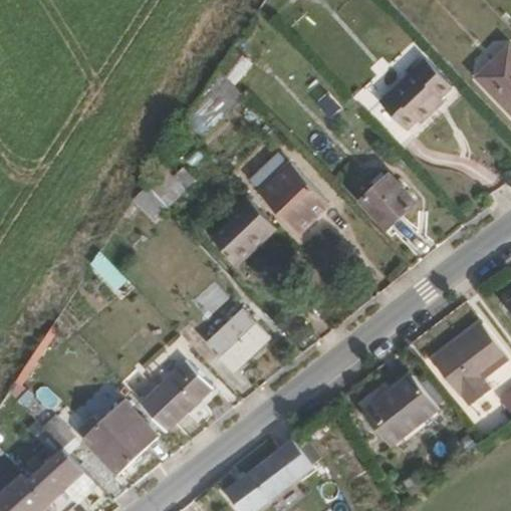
[(510,46),(478,76),(510,109),(510,46)]
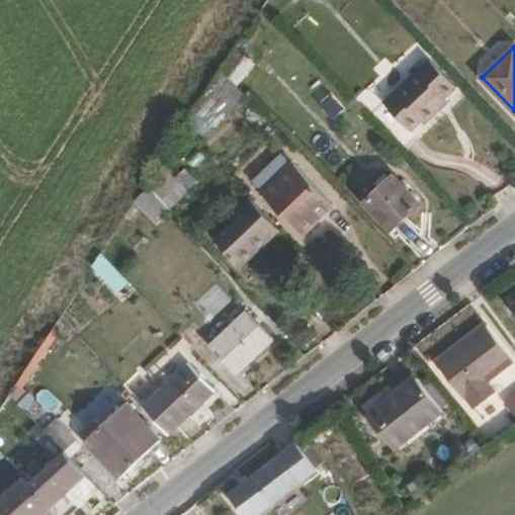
[(438,107),(451,96),(430,73),(393,108),(424,142),(449,118),(438,107)]
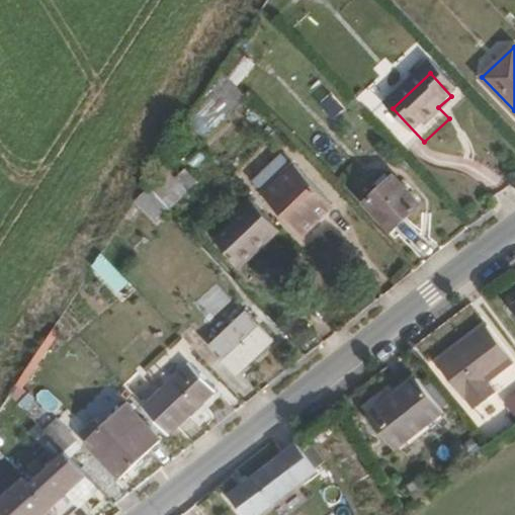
[(237,94),(240,92),(227,79),(215,91),(230,106),(239,97),(237,94)]
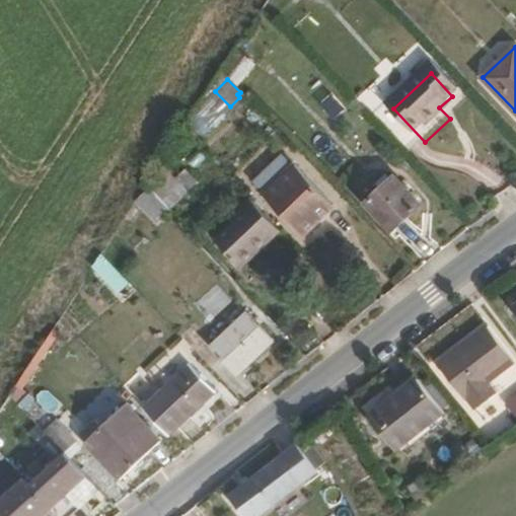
[(330,205),(321,196),(293,165),(262,196),(299,235),(330,205)]
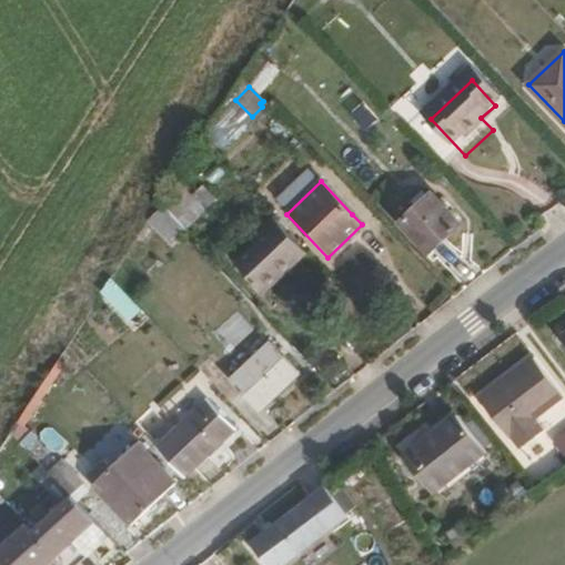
[(181,230),(211,200),(198,187),(188,195),(178,187),(157,205),(179,228),(181,230)]
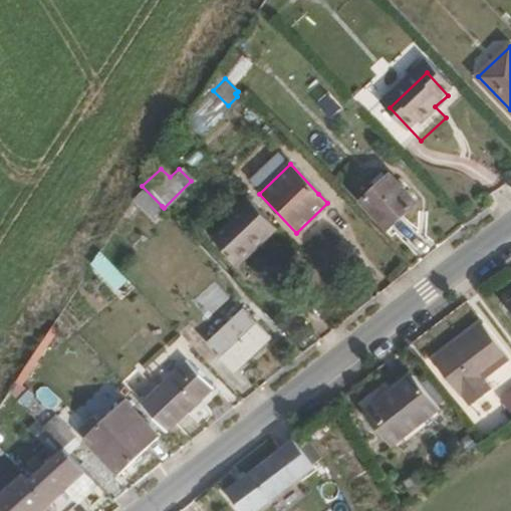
[(336,185),(354,206),(372,190),(355,169),(336,185)]
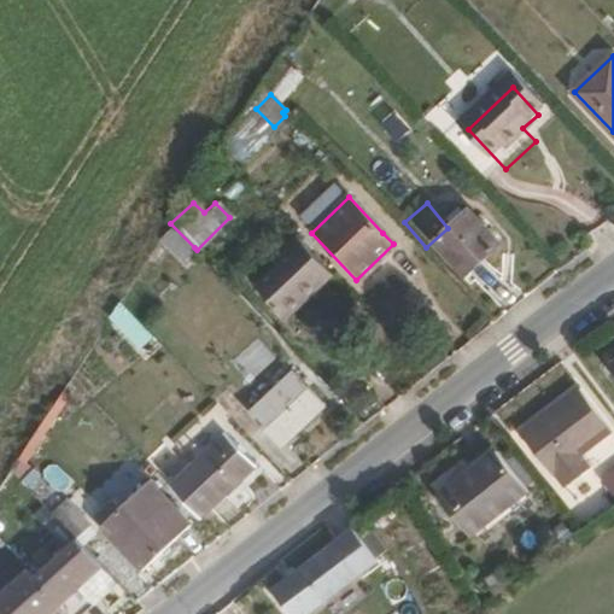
[(500,243),(467,210),(434,243),(466,275),(500,243)]
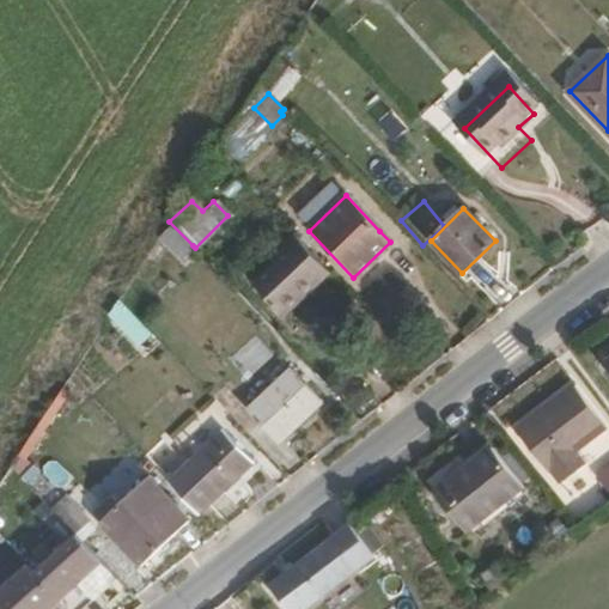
[(193,245),(169,221),(160,231),(159,233),(181,257),(193,245)]
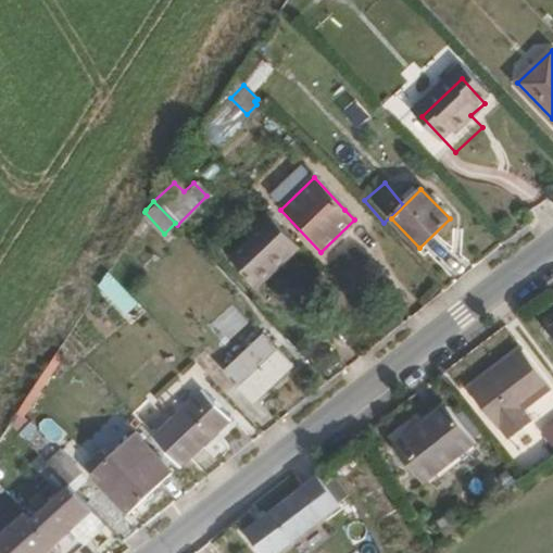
[(256,279),(289,249),(291,251),(296,246),(263,212),(243,233),(250,240),(228,261),(254,288),(259,284),(256,279)]
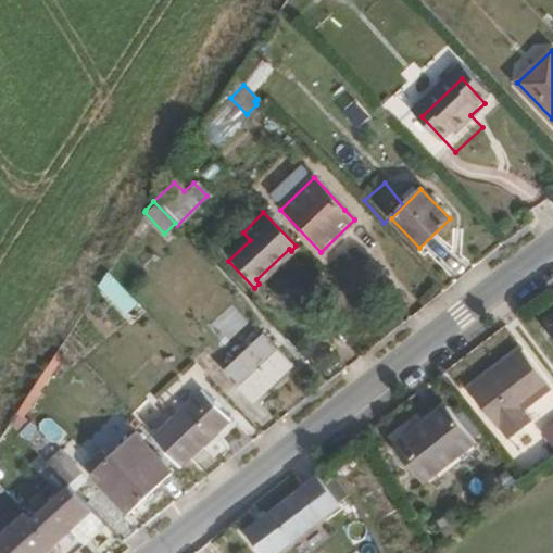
[(117,284),(107,273),(98,286),(105,294),(117,284)]
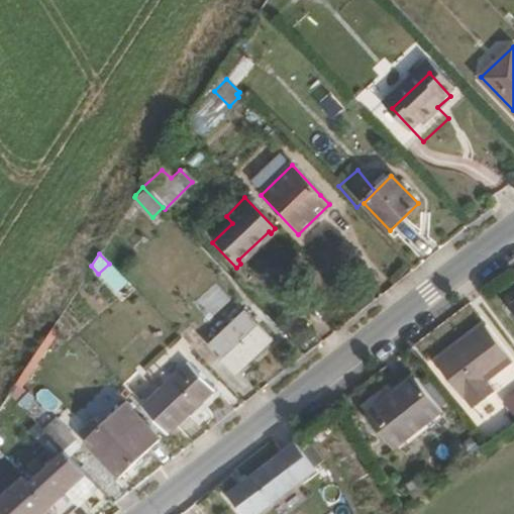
[(513,322),(513,297),(502,307),(513,322)]
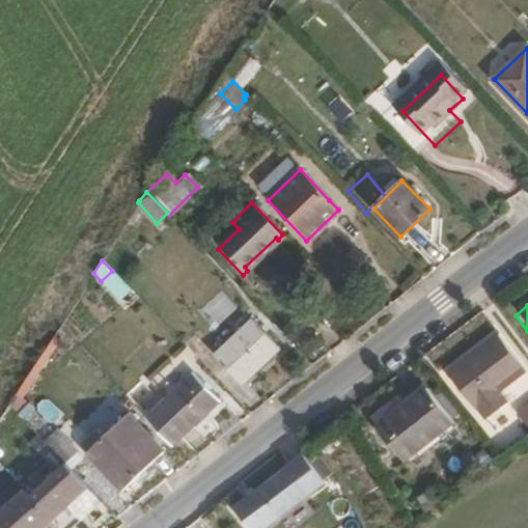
[(241,383),(279,346),(252,321),(214,356),(209,351),(198,360),(215,377),(226,367),(241,383)]
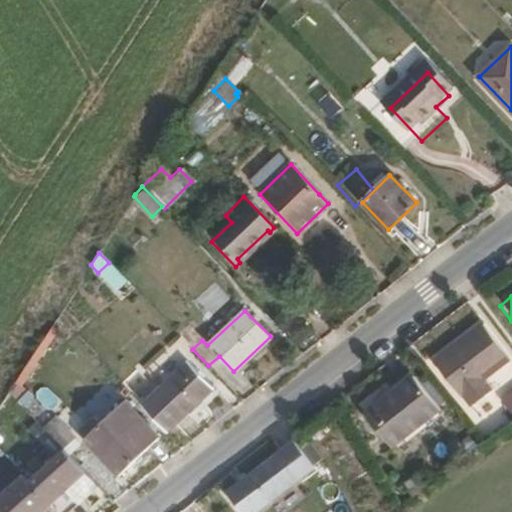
[(461,397),(505,359),(476,325),(432,363),(461,397)]
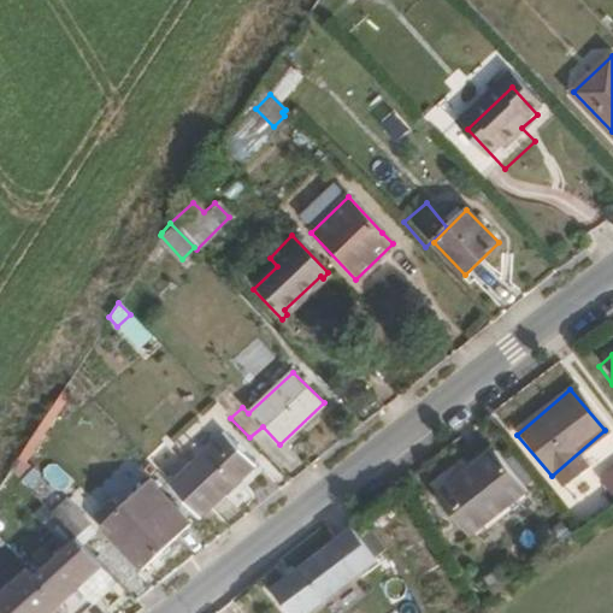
[(200,517),(254,465),(224,435),(170,485),(200,517)]
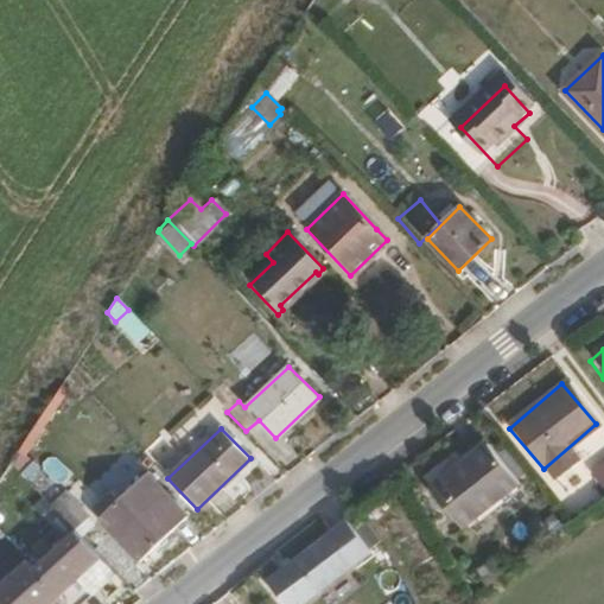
[(463,531),(515,485),(485,451),(433,494),(463,531)]
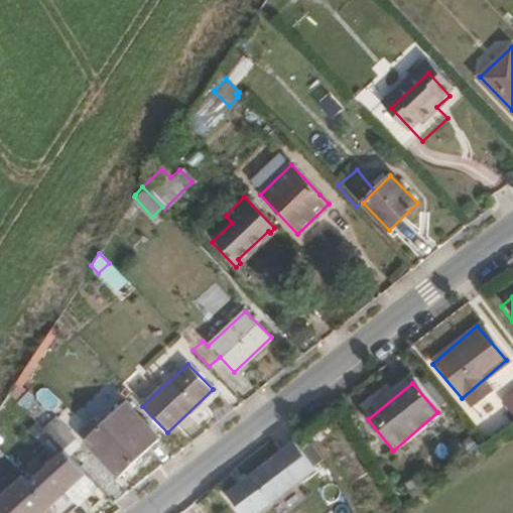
[(512,395),(503,410),(512,416),(512,395)]
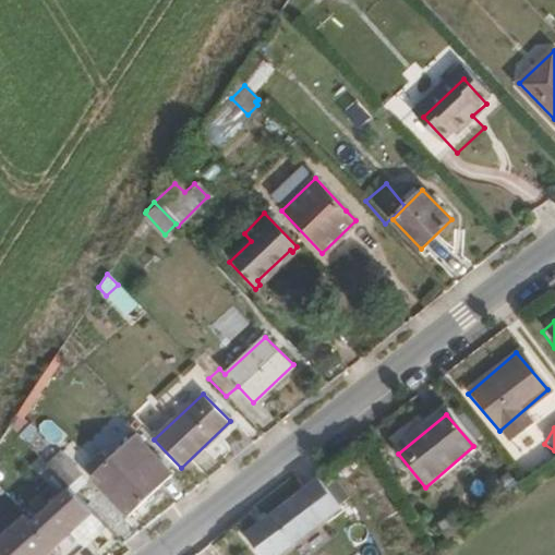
[(127,515),(170,475),(132,436),(88,475),(127,515)]
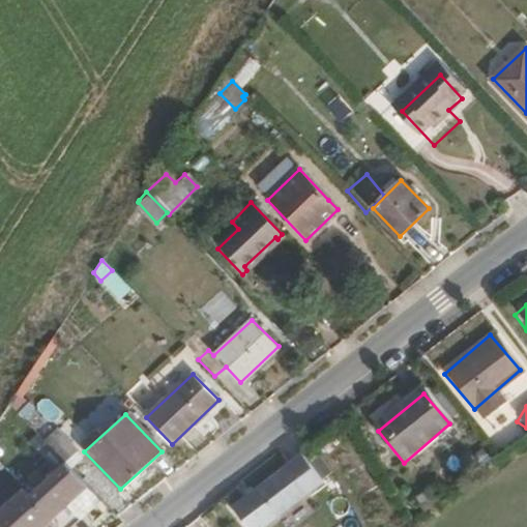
[(48,444),(24,419),(8,444),(16,451),(26,463),(48,444)]
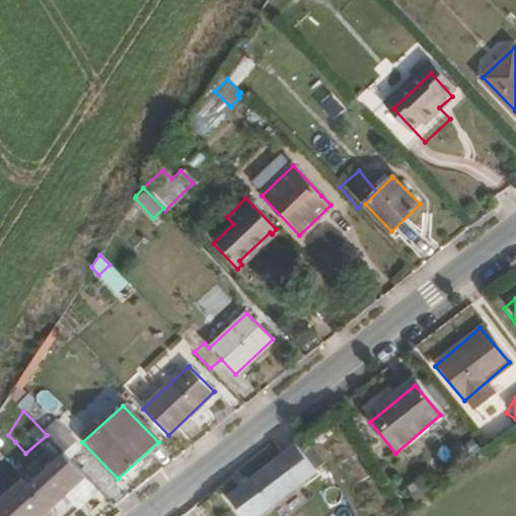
[(64,453),(47,435),(25,453),(44,472),(64,453)]
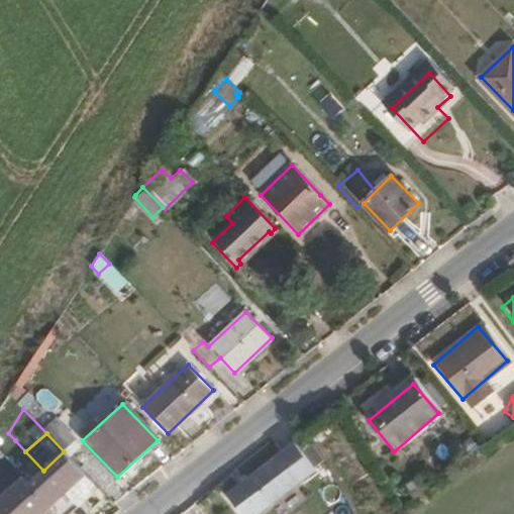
[(25,451),(15,440),(4,450),(15,461),(25,451)]
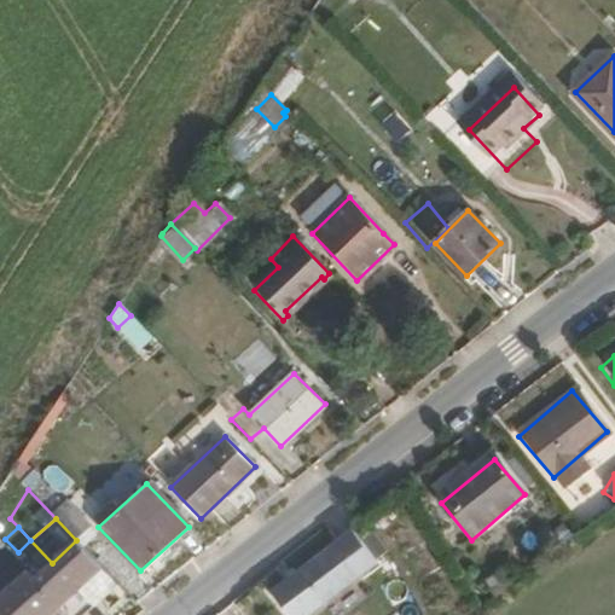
[(326,605),(379,563),(355,532),(301,575),(326,605)]
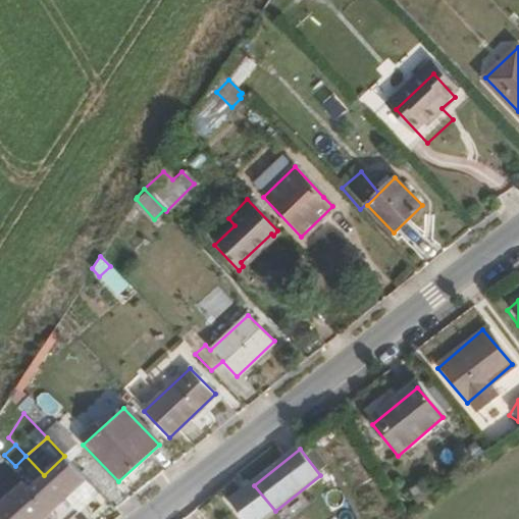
[(69,518),(99,492),(64,456),(44,475),(29,489),(30,494),(52,518),(69,518)]
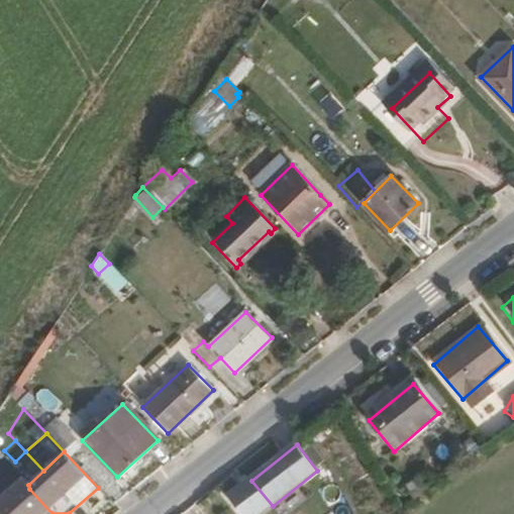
[(52,513),(29,489),(28,485),(21,478),(0,497),(0,513),(52,513)]
